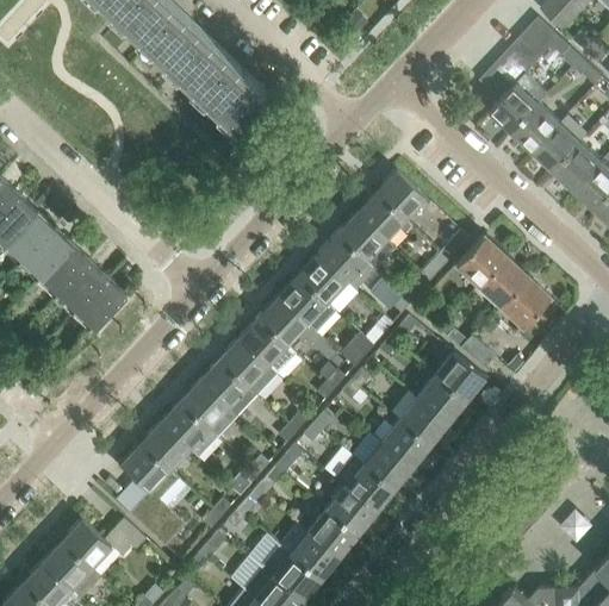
[(159,0),(101,0),(229,120),(224,125),(225,126),(263,88),(261,86),(256,91),(159,0)]
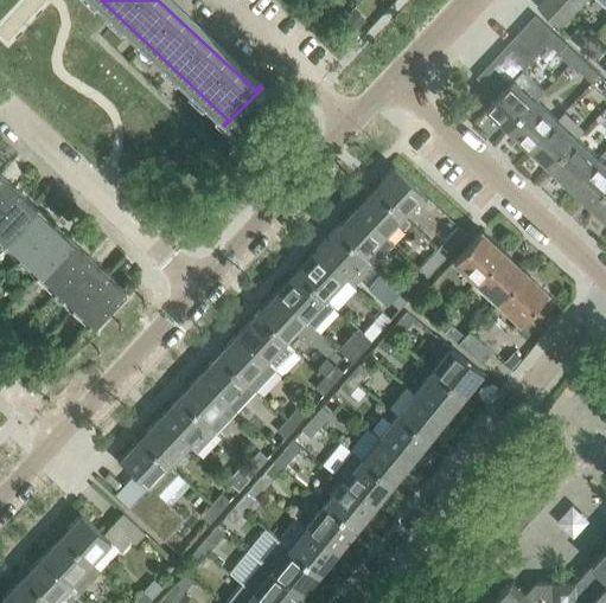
[(569,20),(547,0),(546,0),(537,10),(560,31),(569,20)]
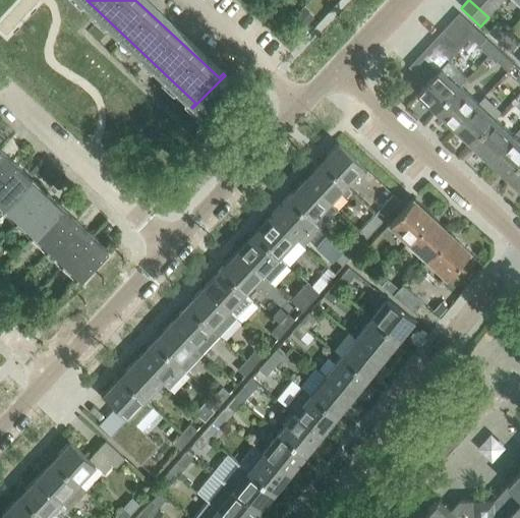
[(497,8),(487,0),(469,0),(488,17),(497,8)]
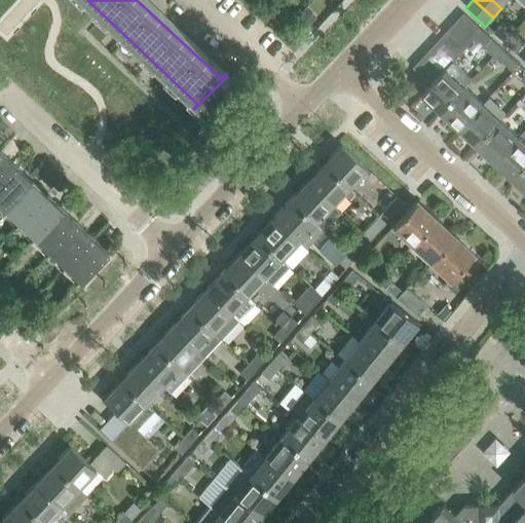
[(510,0),(492,0),(501,8),(510,0)]
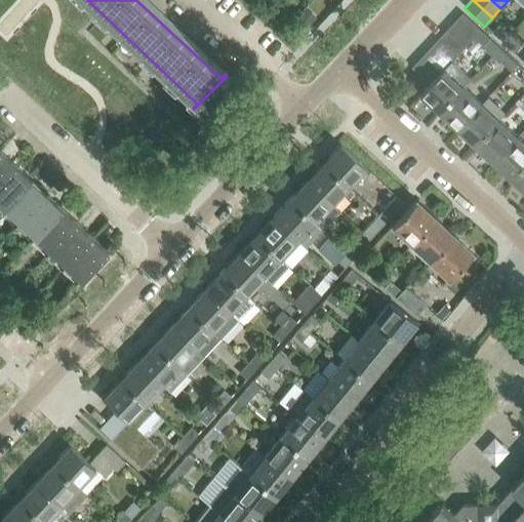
[(317,23),(306,13),(293,27),(304,36),(317,23)]
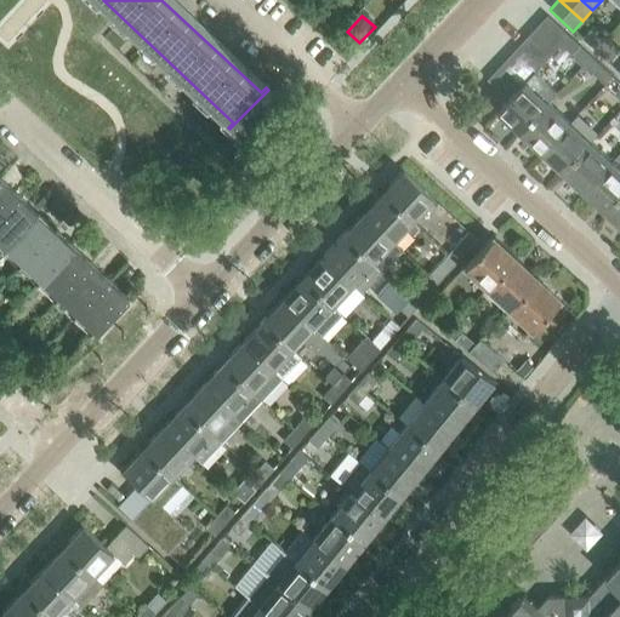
[(570,39),(547,18),(538,28),(559,50),(570,39)]
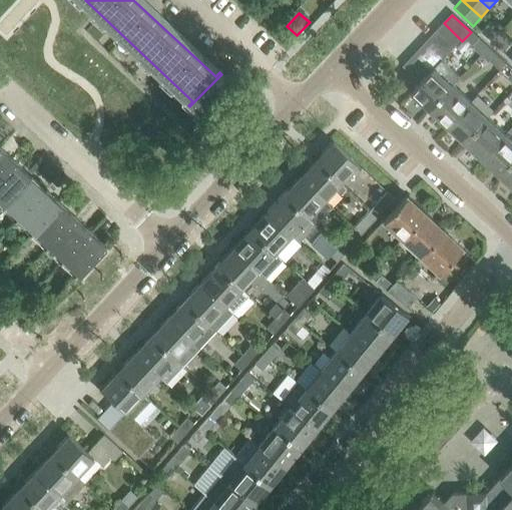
[(462,41),(444,23),(436,32),(454,50),(462,41)]
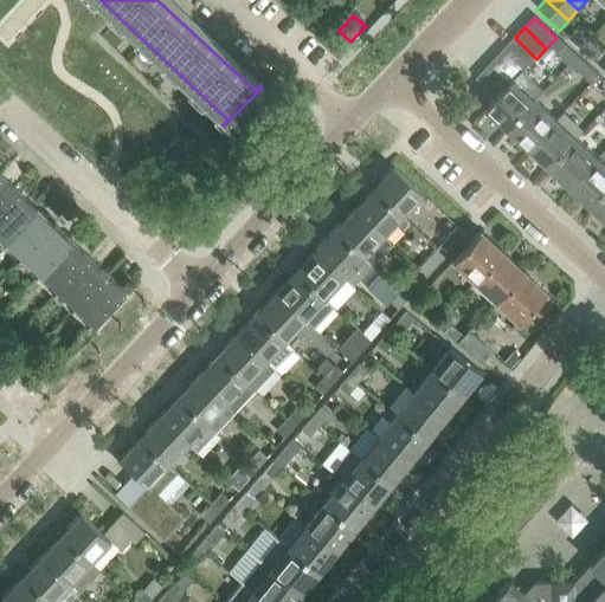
[(590,43),(577,31),(568,39),(581,51),(590,43)]
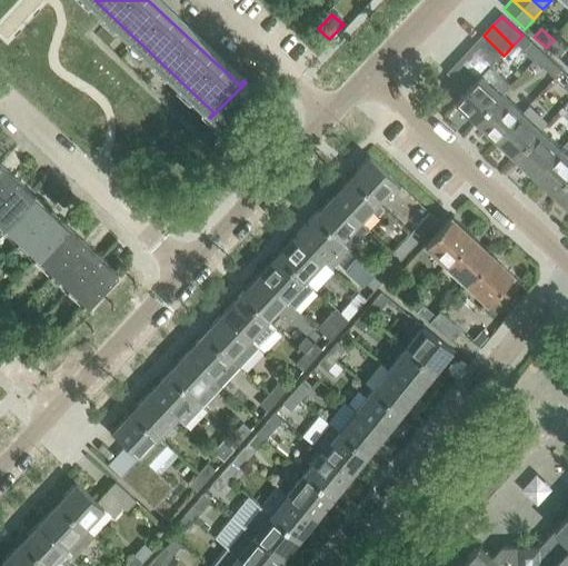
[(504,56),(484,36),(474,46),(495,65),(504,56)]
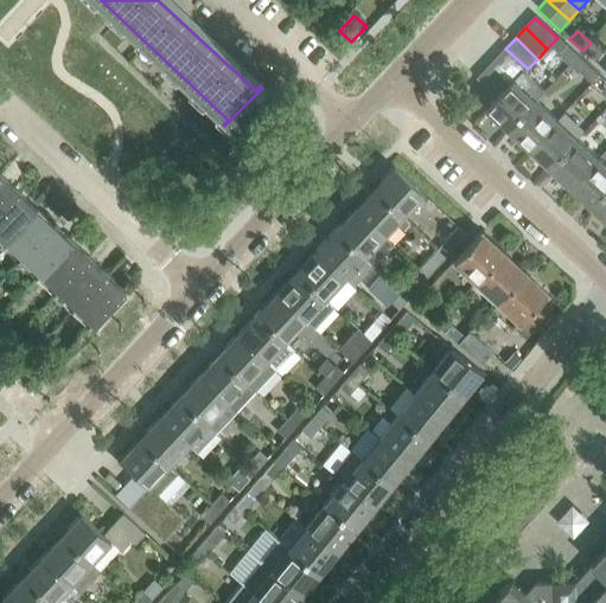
[(603,55),(591,43),(582,51),(594,63),(603,55)]
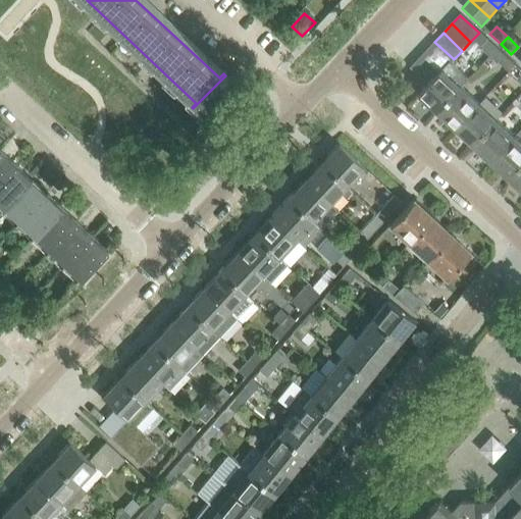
[(497,49),(487,40),(481,47),(490,56),(497,49)]
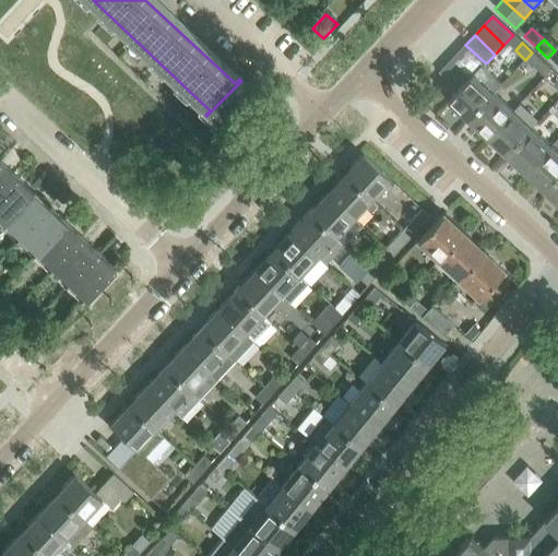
[(486,63),(465,45),(456,55),(477,73),(482,69),(486,63)]
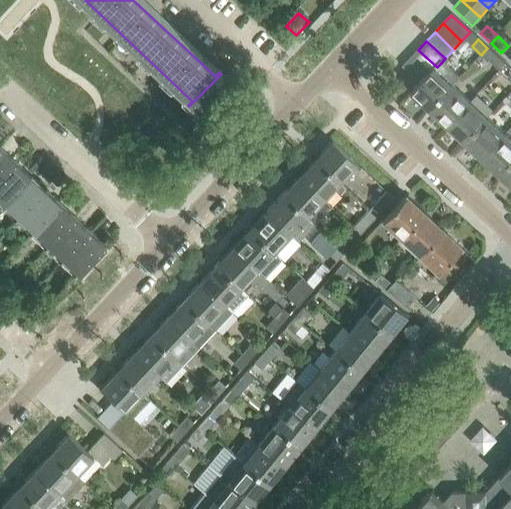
[(505,64),(487,48),(481,55),(499,71),(505,64)]
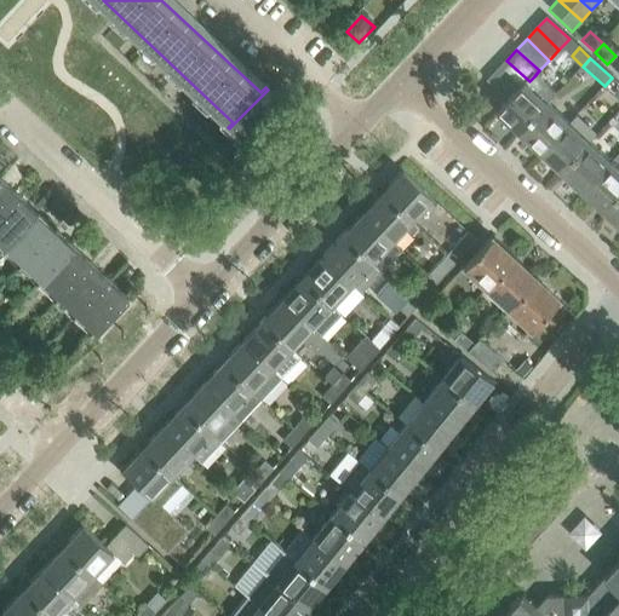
[(529,81),(506,61),(497,72),(519,91),(525,85),(525,86),(529,81)]
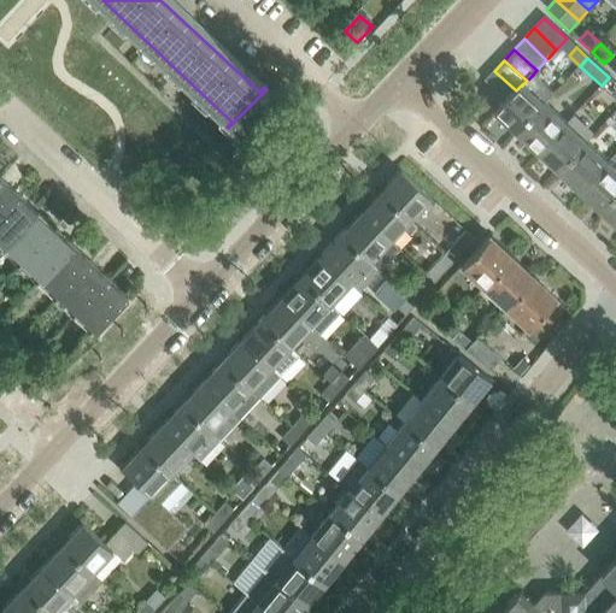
[(516,90),(494,71),(484,82),(505,101),(516,90)]
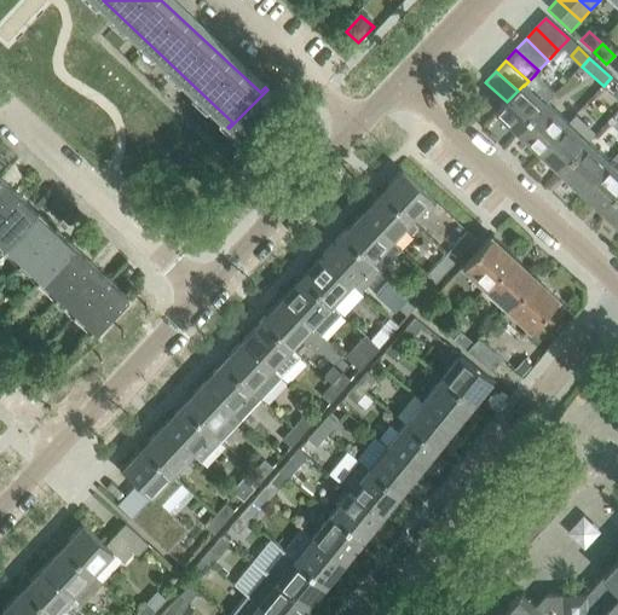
[(547,104),(554,96),(533,76),(529,81),(524,86),(524,85),(518,91),(507,102),(496,114),(518,134),(547,104)]
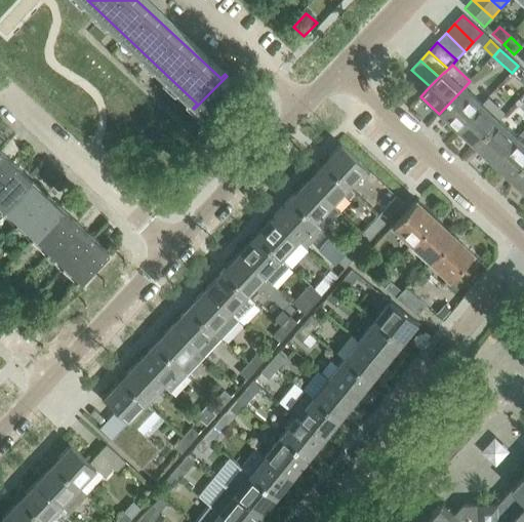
[(457,131),(481,106),(464,88),(439,114),(457,131)]
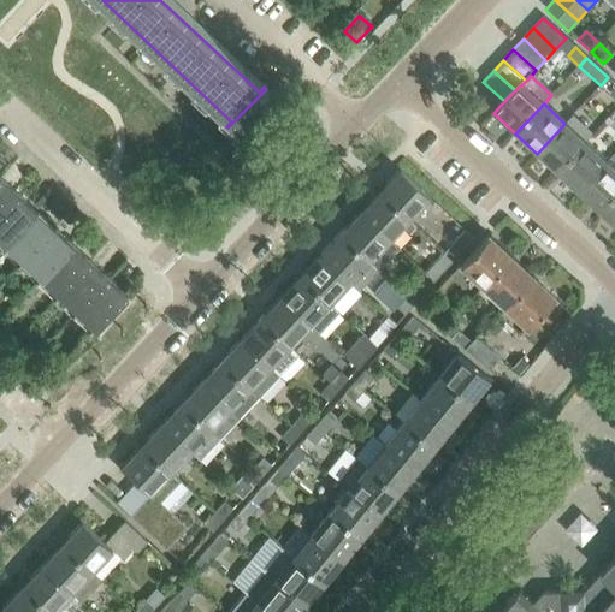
[(557,173),(586,143),(565,124),(537,154),(557,173)]
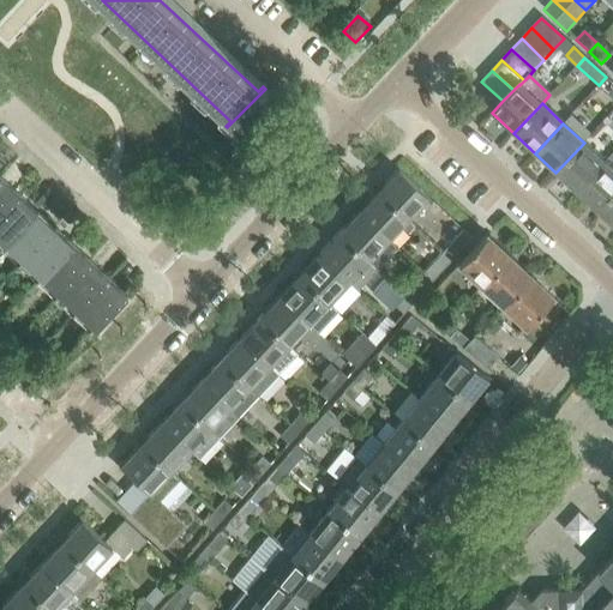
[(577,193),(606,163),(584,143),(556,173),(577,193)]
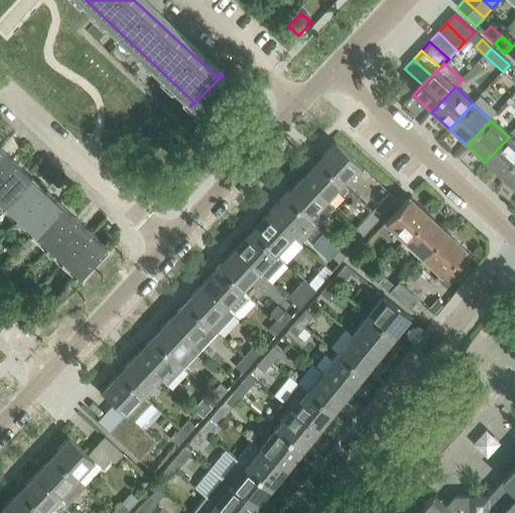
[(514,165),(514,142),(509,137),(485,162),(503,178),(514,165)]
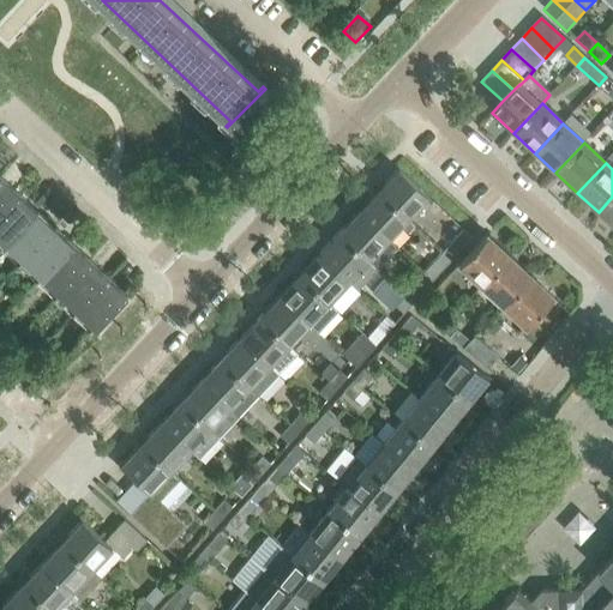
[(398,170),(377,193),(407,221),(408,219),(428,198),(398,170)]
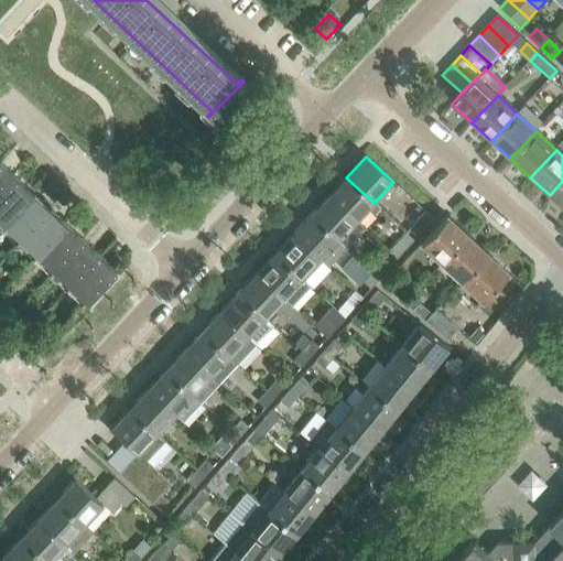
[(0,196),(15,180),(0,165),(0,196)]
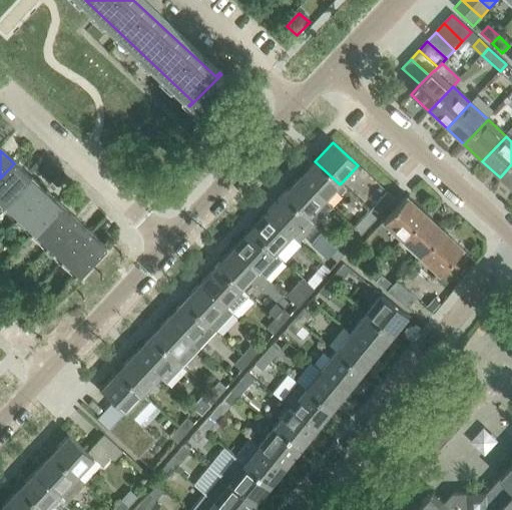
[(340,184),(315,161),(299,179),(324,202),(325,201),(334,191),(340,195),(346,188),(341,183),(340,184)]
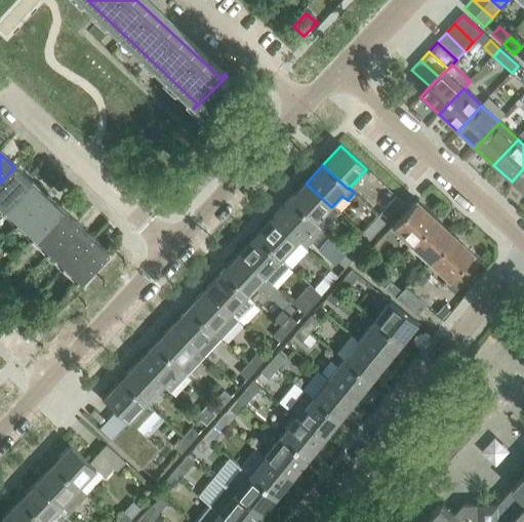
[(14,167),(0,183),(0,206),(3,210),(30,182),(14,167)]
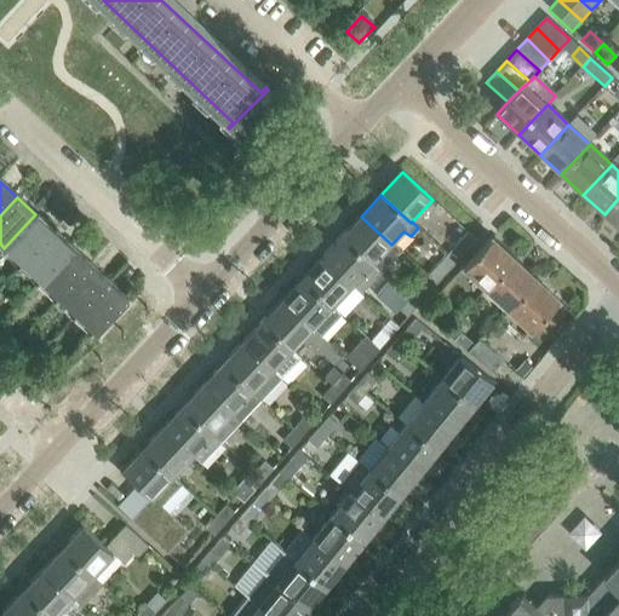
[(618,228),(618,199),(605,214),(618,228)]
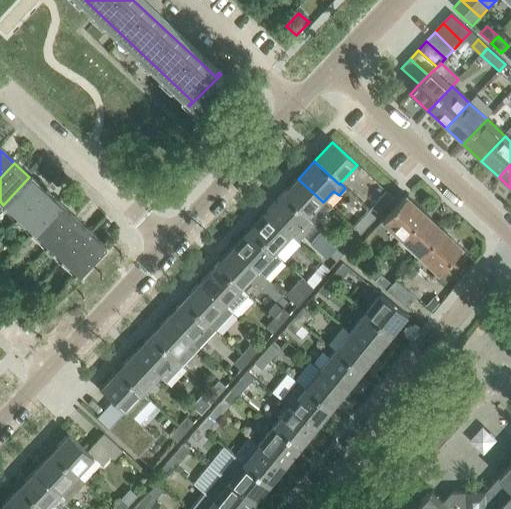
[(29,177),(3,205),(18,219),(44,191),(29,177)]
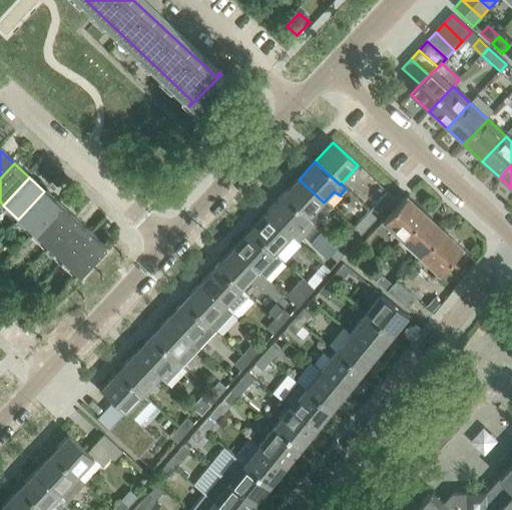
[(324,202),(299,179),(282,196),(315,226),(332,208),(325,201),(324,202)]
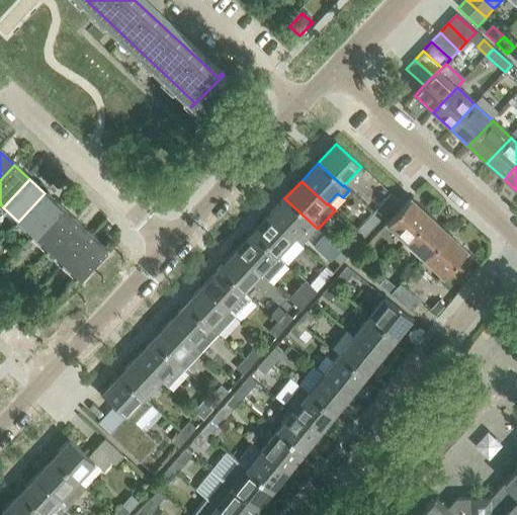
[(45,193),(18,222),(33,236),(60,207),(45,193)]
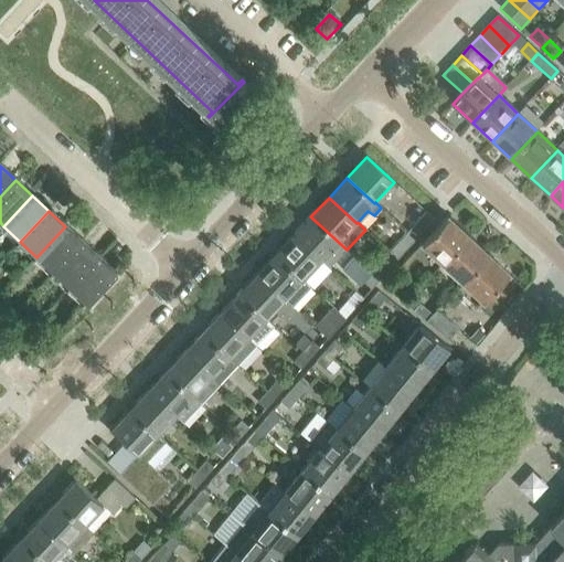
[(415,241),(434,220),(425,213),(406,234),(415,241)]
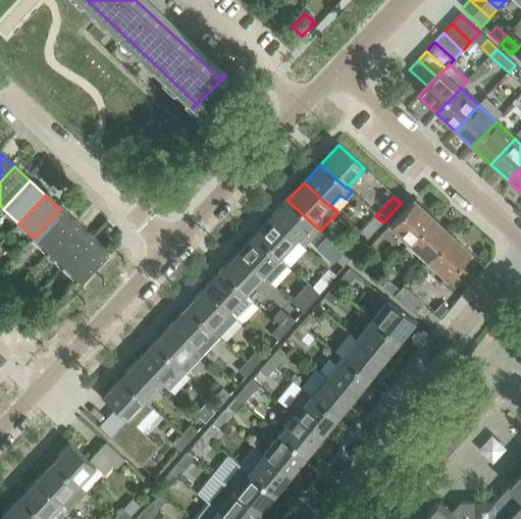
[(320,230),(287,200),(270,218),(296,242),(296,241),(303,248),(320,230)]
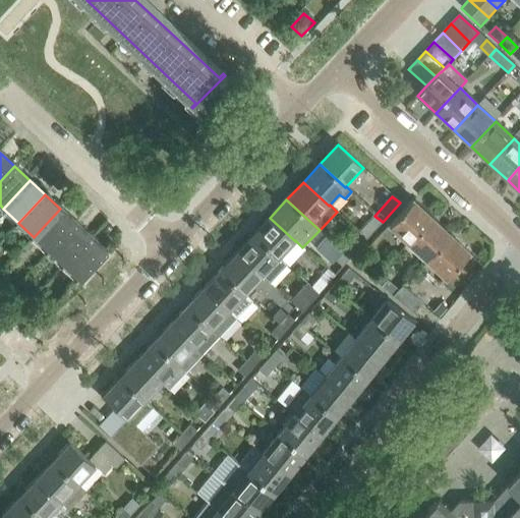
[(407,244),(431,218),(412,199),(388,226),(407,244)]
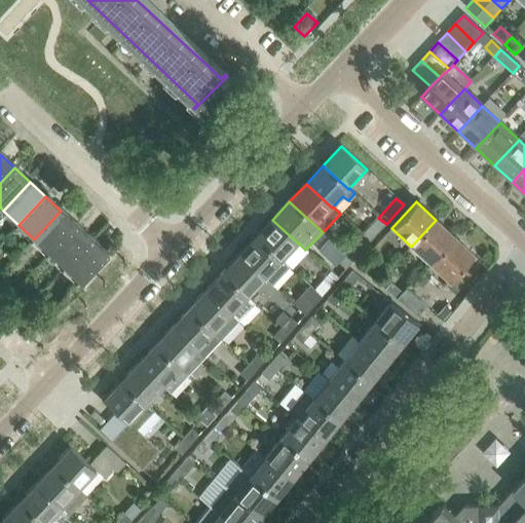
[(61,211),(34,239),(49,254),(76,225),(61,211)]
